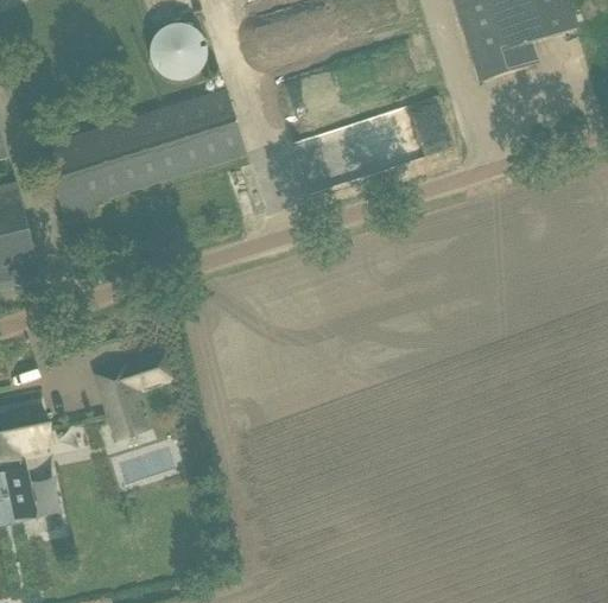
[(143,0),(149,17),(164,12),(159,0),(143,0)]
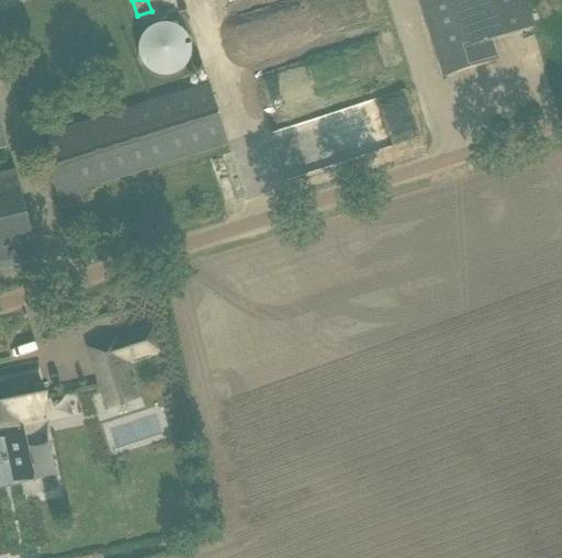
[(490,38),(531,24),(523,0),(417,0),(436,53),(442,74),(495,57),(490,38)]
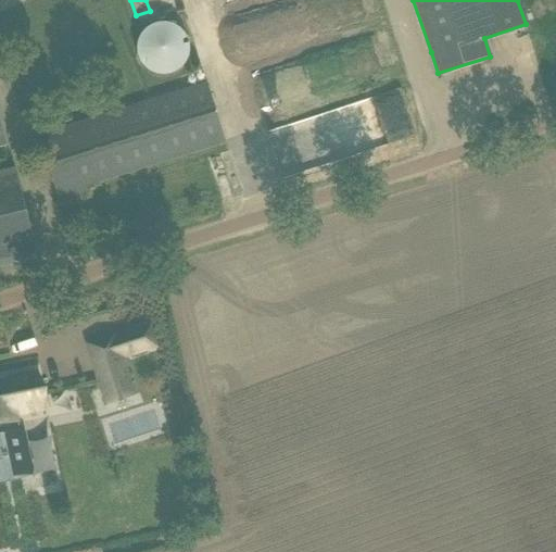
[(152,23),(147,27),(143,29),(141,32),(139,37),(137,46),(137,51),(138,58),(141,63),(146,67),(149,71),(153,73),(158,74),(162,74),(167,74),(173,73),(178,70),(182,65),(186,60),(188,54),(190,49),(189,44),(188,38),(186,34),(181,28),(177,25),(172,23),(165,22),(159,22),(152,23)]
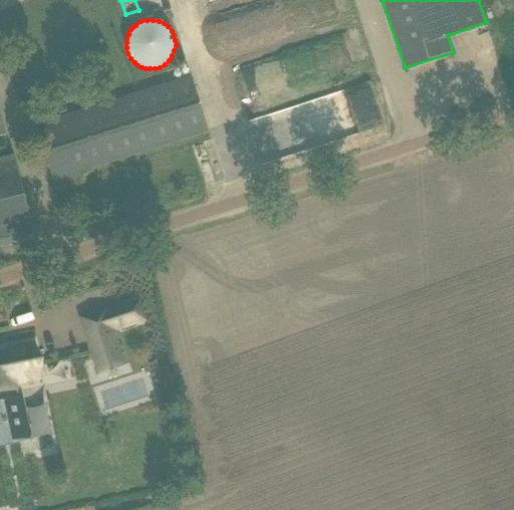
[(207,129),(202,109),(190,74),(35,122),(47,164),(53,183),(80,174),(78,170),(207,129)]
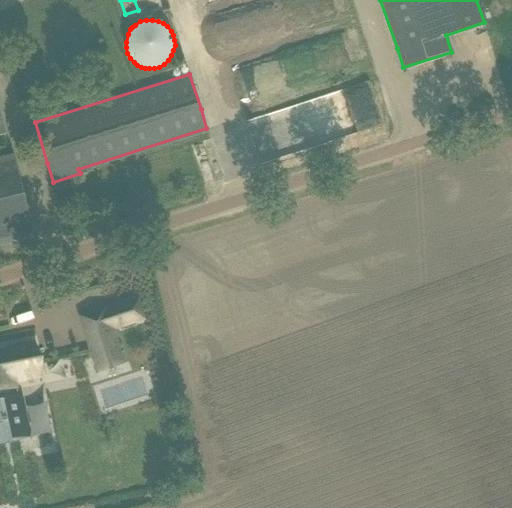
[(0,242),(33,235),(28,215),(13,153),(0,155),(0,242)]
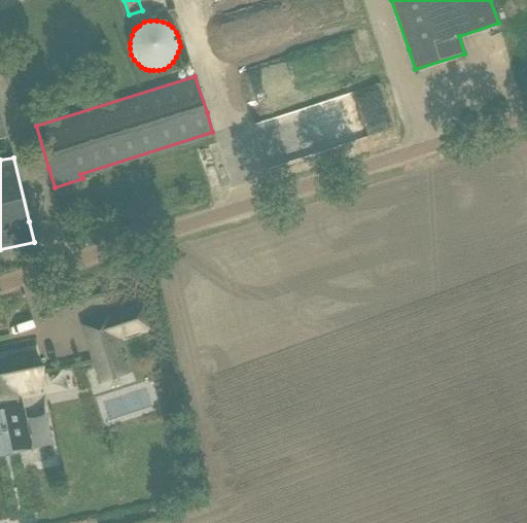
[(107,314),(81,322),(97,368),(121,359),(114,335),(146,324),(140,305),(107,315),(107,314)]
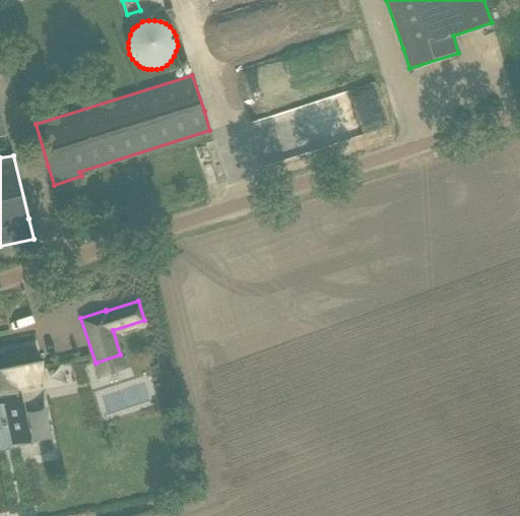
[(41,380),(34,345),(6,350),(7,355),(0,356),(0,447),(31,441),(23,401),(18,402),(14,385),(41,380)]
